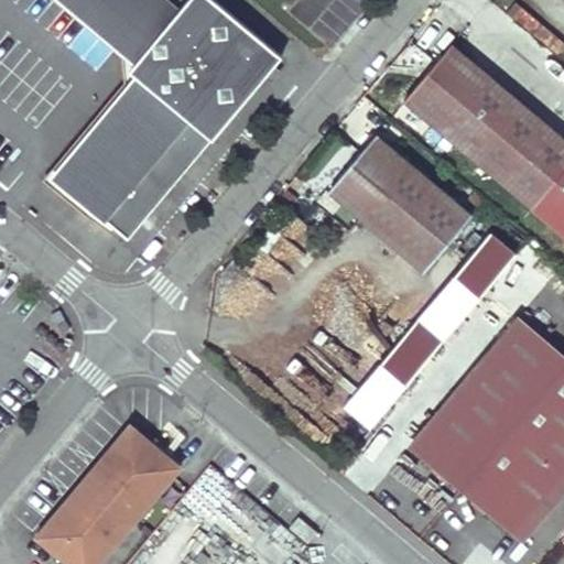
[(69,0),(54,0),(121,56),(123,82),(49,172),(56,179),(134,84),(148,84),(147,73),(139,74),(138,63),(145,62),(144,52),(132,53),(69,0)]
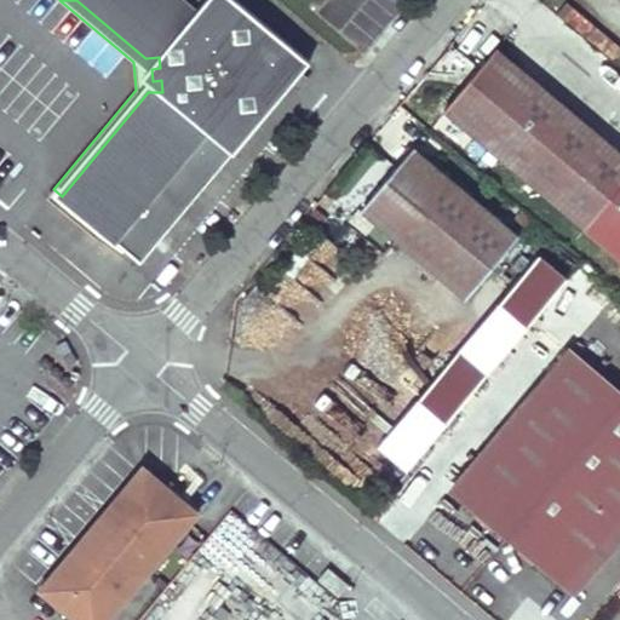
[(310,61),(236,0),(76,0),(145,58),(159,57),(160,68),(151,69),(153,81),(161,80),(162,92),(148,92),(62,196),(101,228),(110,237),(126,251),(141,263),(310,61)]
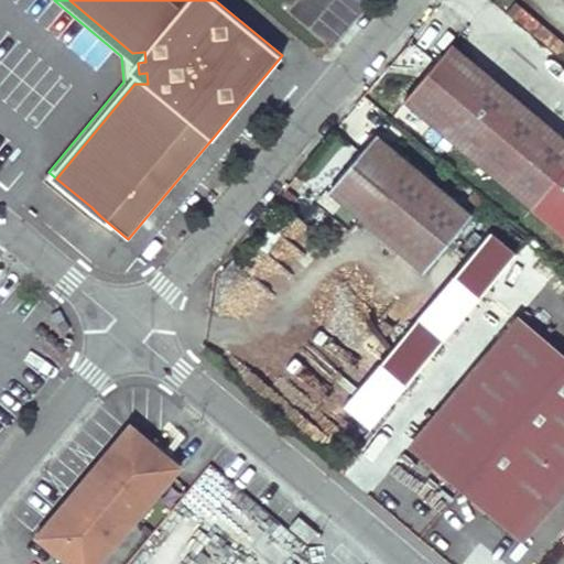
[(563,42),(520,0),(519,0),(509,12),(553,55),(563,43),(563,42)]
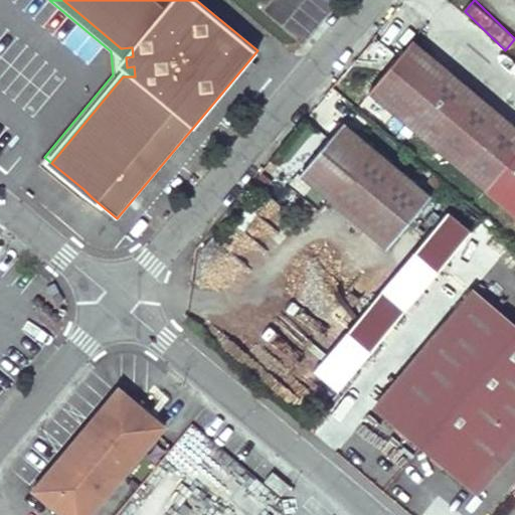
[(514,151),(514,125),(412,39),(368,91),(484,188),(514,151)]
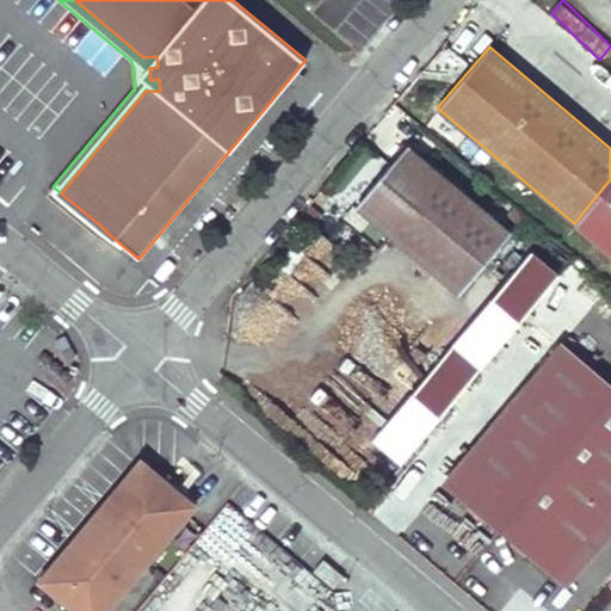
[(511,232),(407,144),(356,207),(460,294),(511,232)]
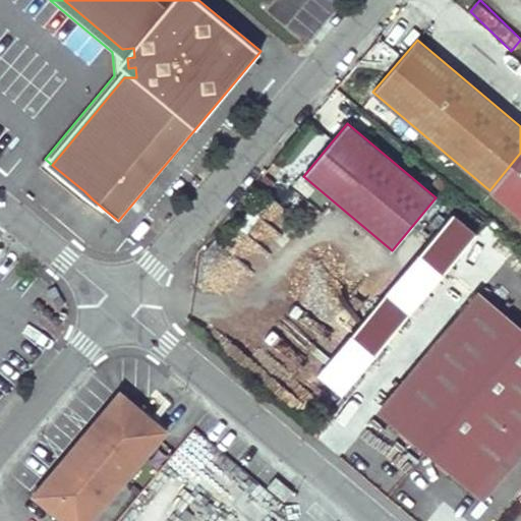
[(106,211),(93,199),(84,191),(78,197),(101,217),(106,211)]
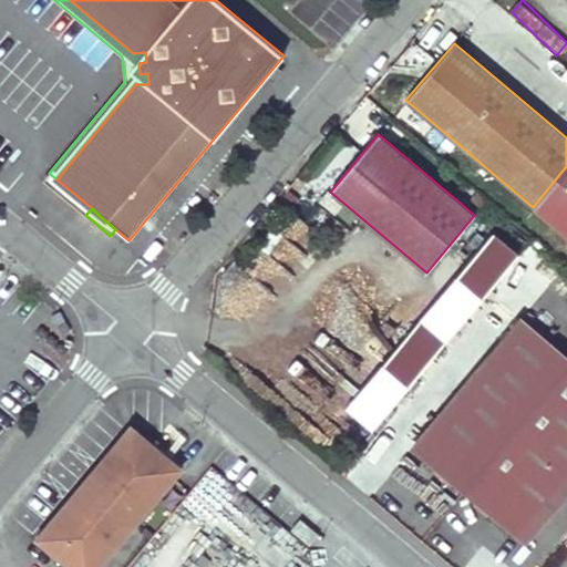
[(491,233),(344,409),(369,428),(515,251),(491,233)]
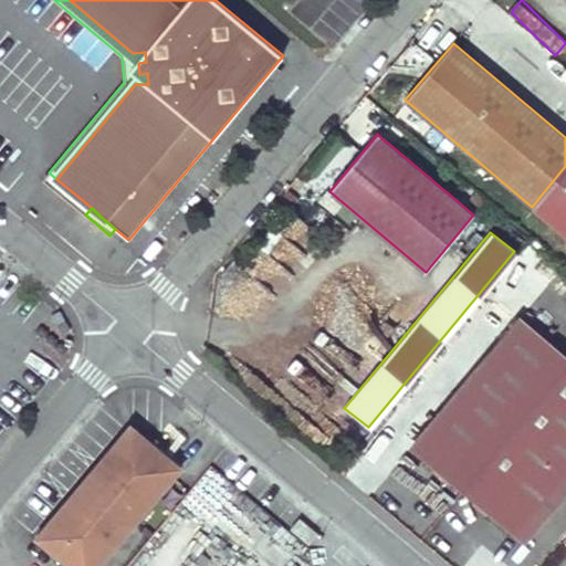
[(515,533),(565,471),(565,356),(520,317),(412,446),(515,533)]
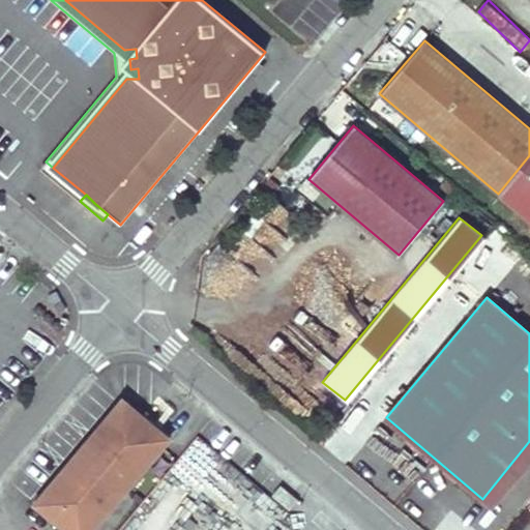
[(65,529),(91,529),(169,438),(122,399),(81,447),(85,450),(79,459),(75,454),(34,503),(65,529)]
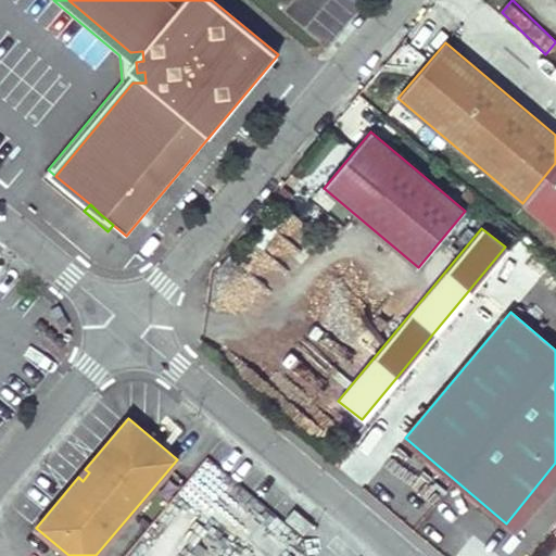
[(517,532),(555,484),(555,463),(506,523),(517,532)]
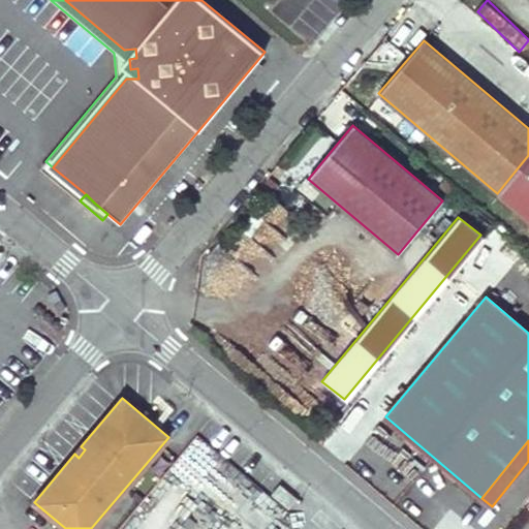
[(79,458),(85,449),(81,446),(74,454),(79,458)]
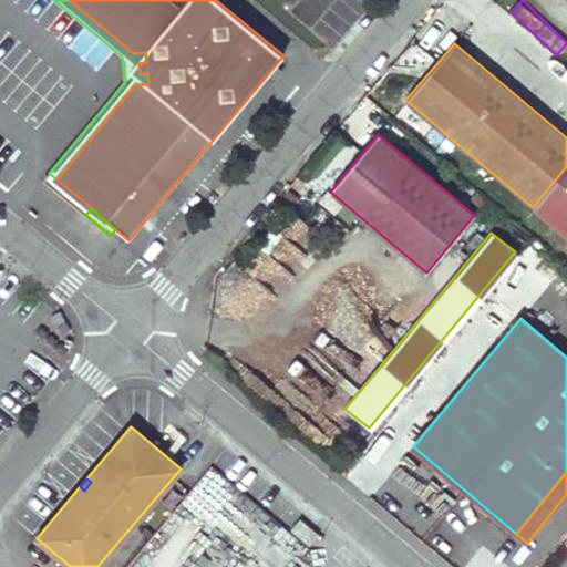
[(318,534),(300,519),(291,529),(309,544),(318,534)]
